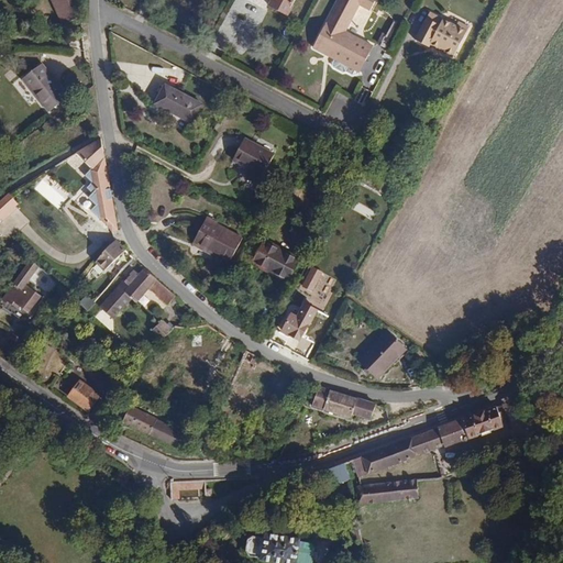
[(74,18),(67,0),(52,0),(59,22),(74,18)]
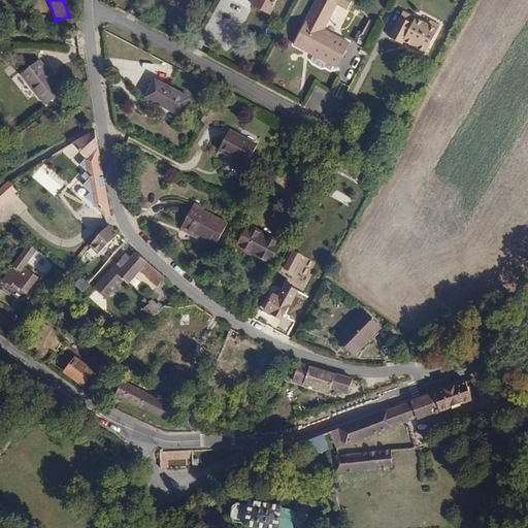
[(258,0),(259,0),(255,7),(271,15),(278,0),(258,0)]
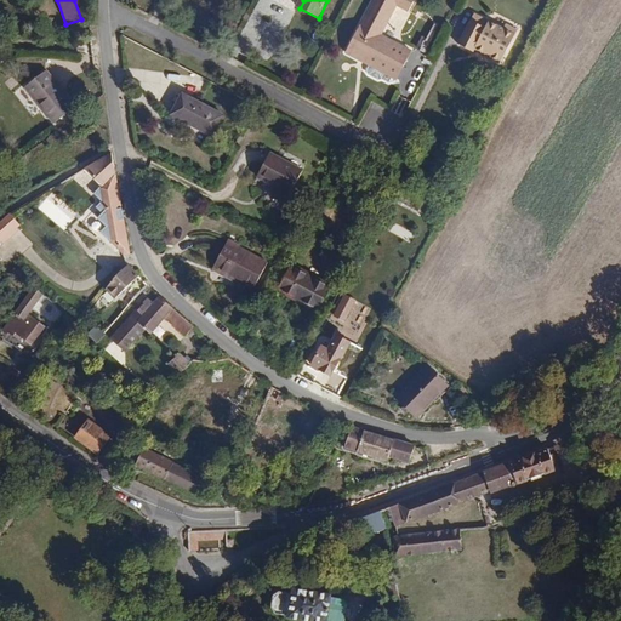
[(375,0),(347,53),(398,80),(412,52),(382,36),(398,6),(410,12),(416,0),(375,0)]
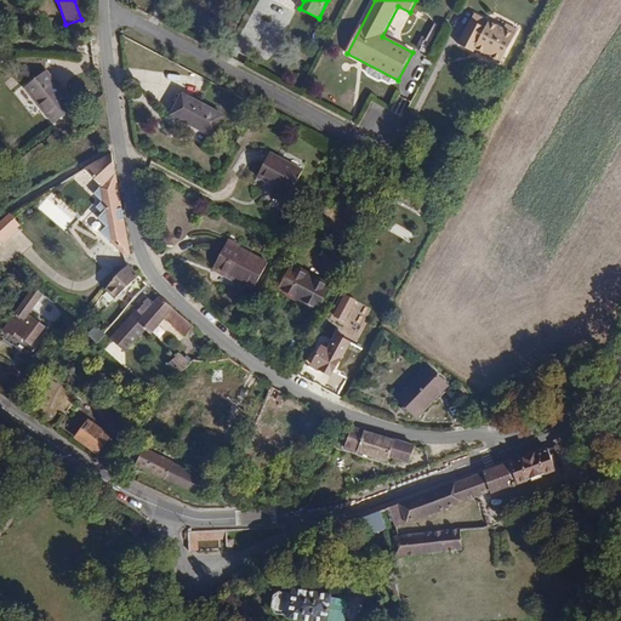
[(477,23),(482,17),(476,13),(471,21),(477,23)]
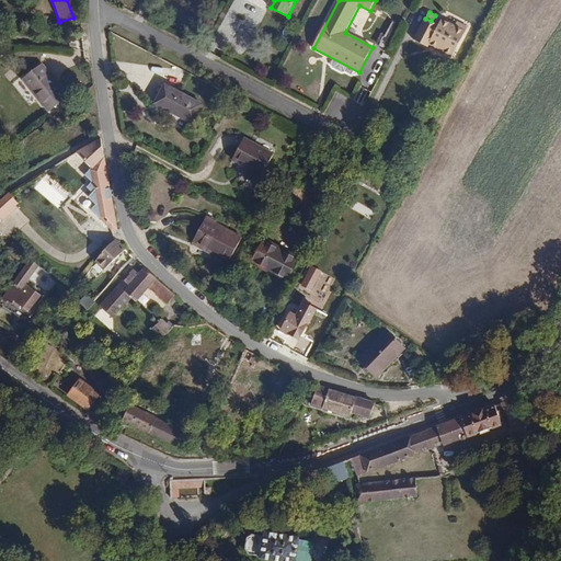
[(453,56),(468,29),(457,23),(455,25),(435,15),(431,21),(425,19),(414,39),(428,47),(430,44),(453,56)]
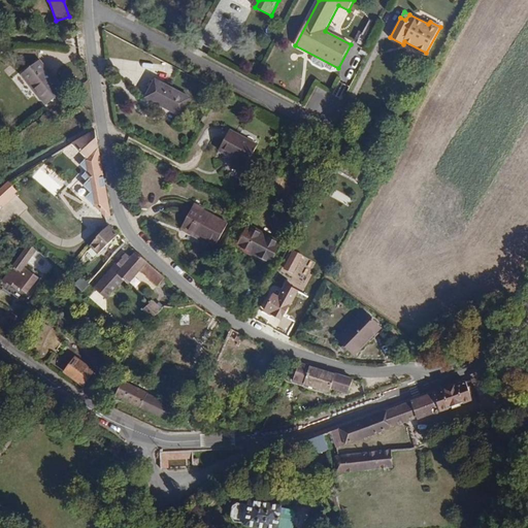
[(364,46),(376,25),(368,21),(357,42),(364,46)]
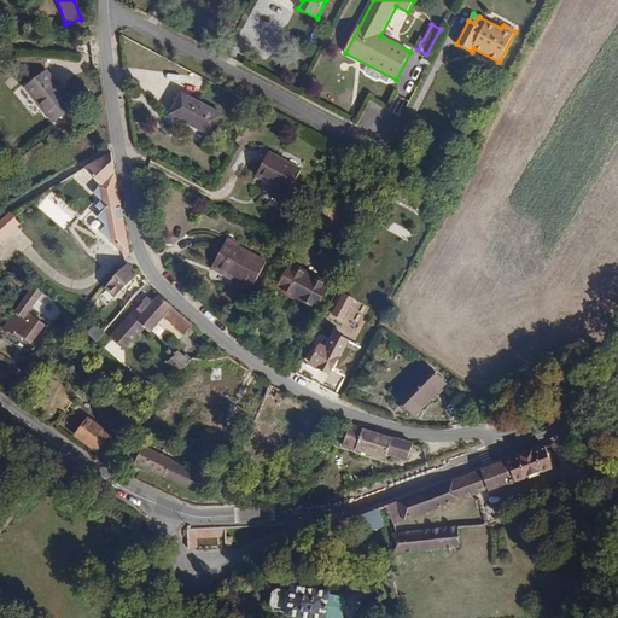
[(47,71),(25,89),(54,122),(76,105),(47,71)]
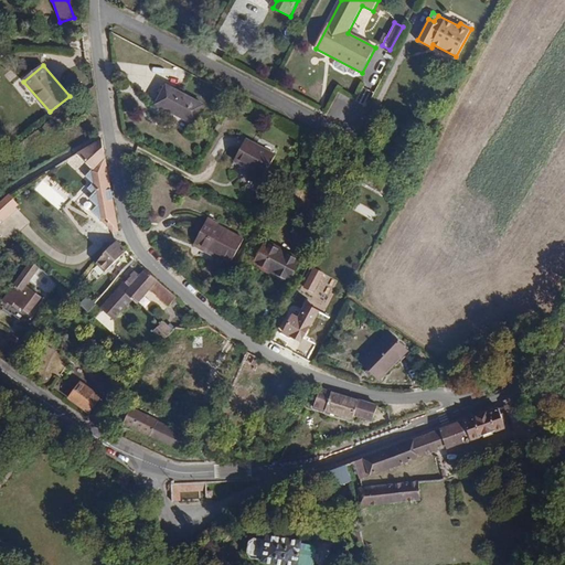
[(157,78),(171,80),(171,68),(157,68),(157,78)]
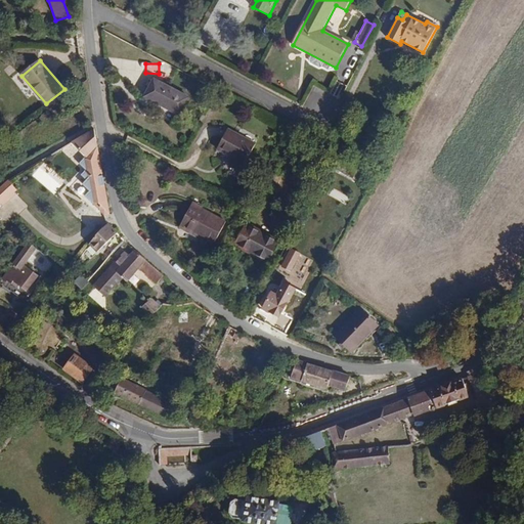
[(187,97),(153,78),(143,96),(178,115),(187,97)]
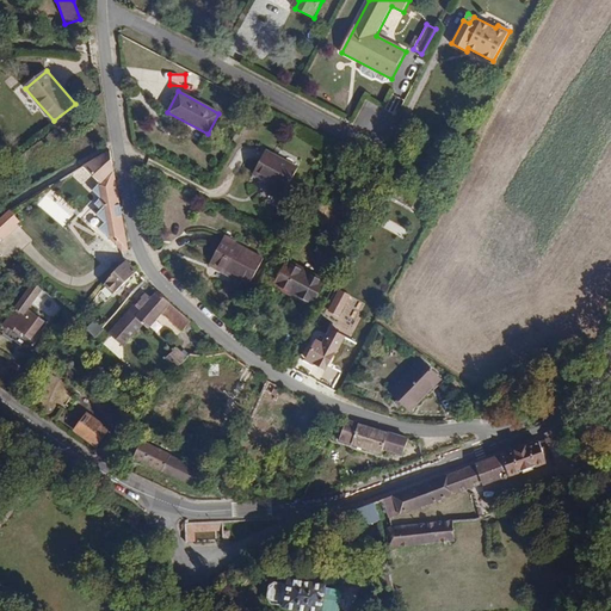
[(96,118),(90,112),(78,122),(82,129),(96,118)]
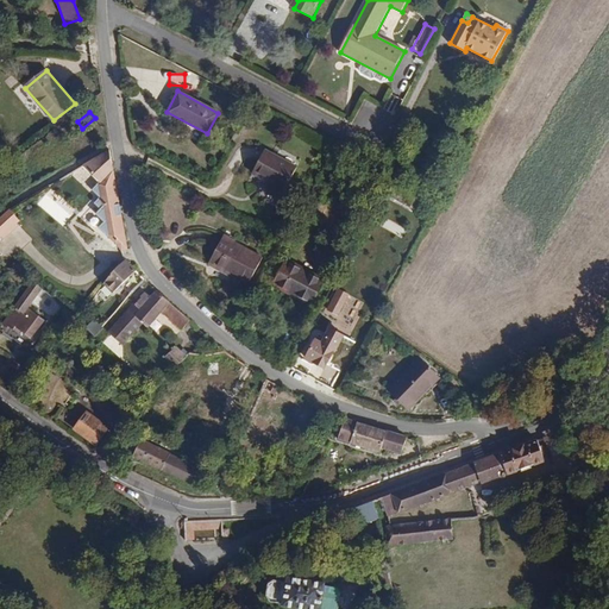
[(111,171),(110,150),(82,167),(93,189),(94,190),(95,190),(96,188),(111,171)]
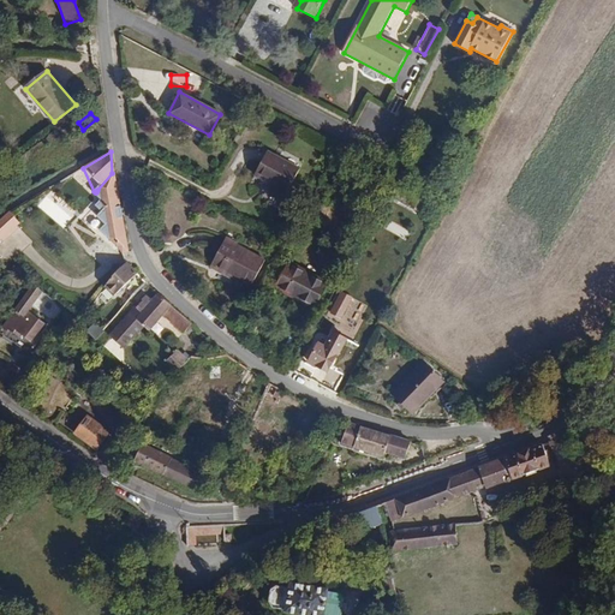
[(255,174),(273,184),(269,192),(284,201),(299,168),(267,151),(255,174)]
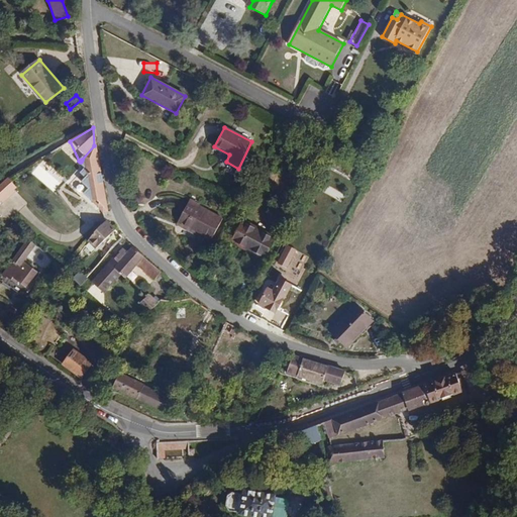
[(81,162),(80,162),(85,168),(81,174),(86,178),(83,183),(90,190),(101,182),(97,146),(94,145),(82,160),(81,162)]
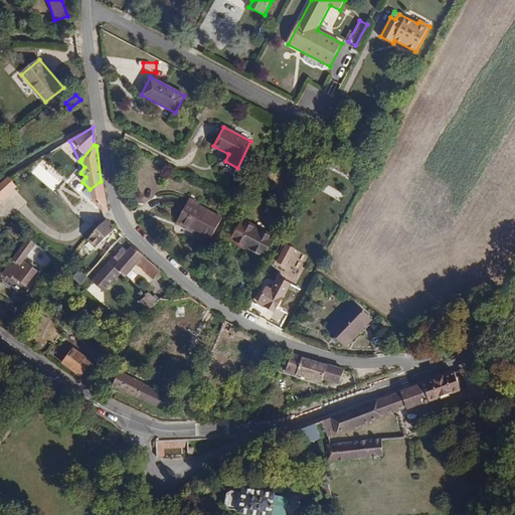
[(358,165),(353,162),(346,176),(350,178),(358,165)]
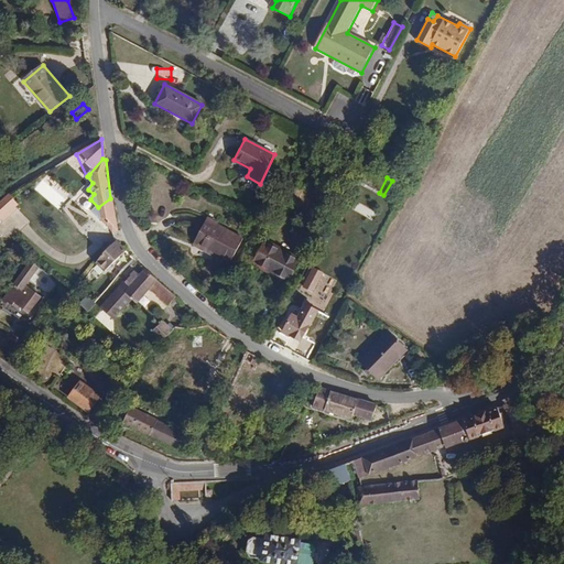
[(0,230),(0,221),(19,204),(10,194),(8,194),(0,202),(0,238),(4,235),(0,230)]
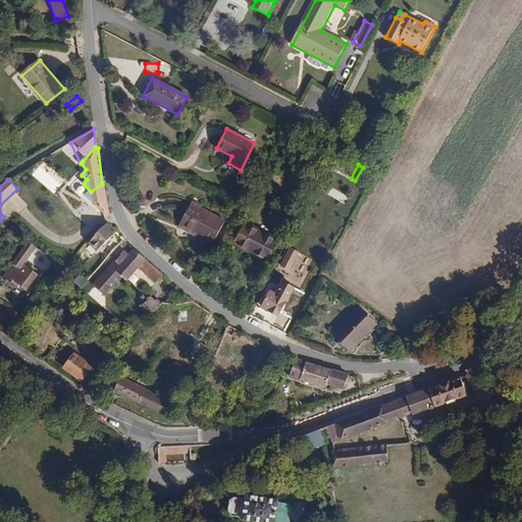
[(108,215),(102,184),(91,192),(83,198),(87,200),(105,216),(108,215)]
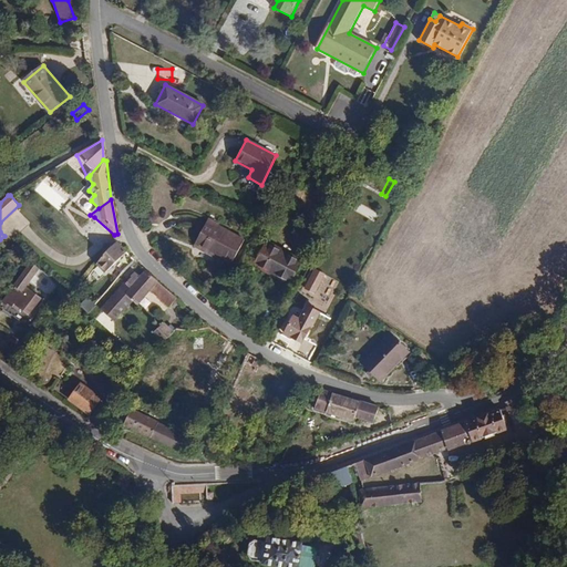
[(208,217),(195,243),(232,263),(245,237),(208,217)]
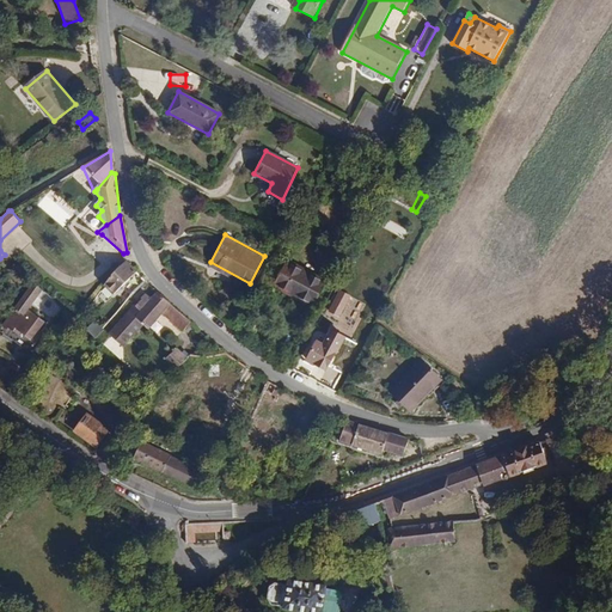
[(276,282),(314,304),(328,281),(288,259),(276,282)]
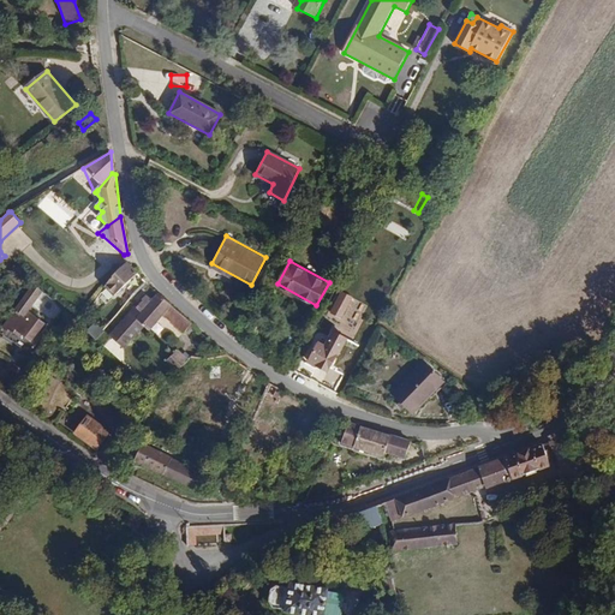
[(117,299),(138,273),(126,262),(107,287),(105,291),(117,299)]
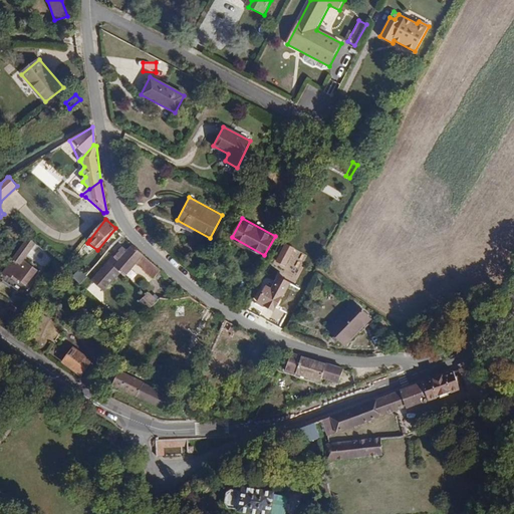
[(26,289),(39,272),(26,261),(37,246),(29,238),(5,270),(3,273),(26,289)]
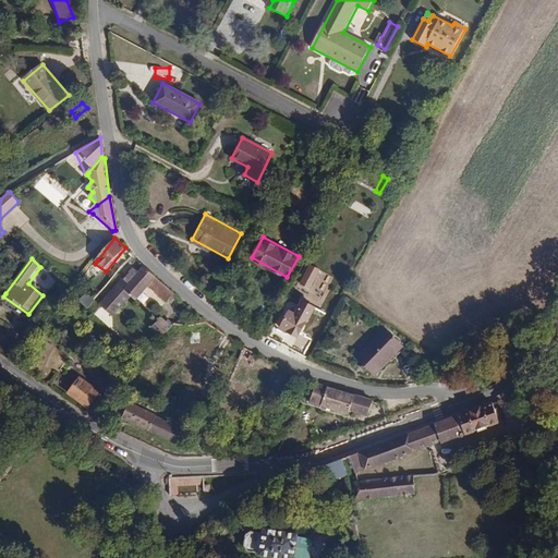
[(316,278),(322,269),(311,263),(305,273),(303,278),(313,283),(316,278)]
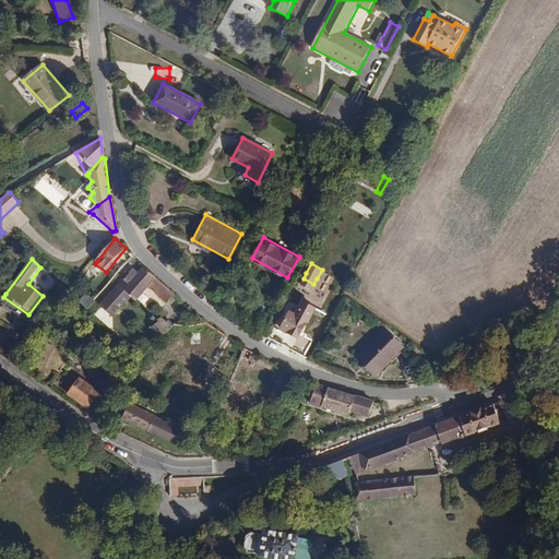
[(166,286),(146,269),(143,266),(138,272),(132,269),(123,280),(128,285),(123,289),(133,298),(135,300),(149,286),(167,301),(174,293),(166,286)]
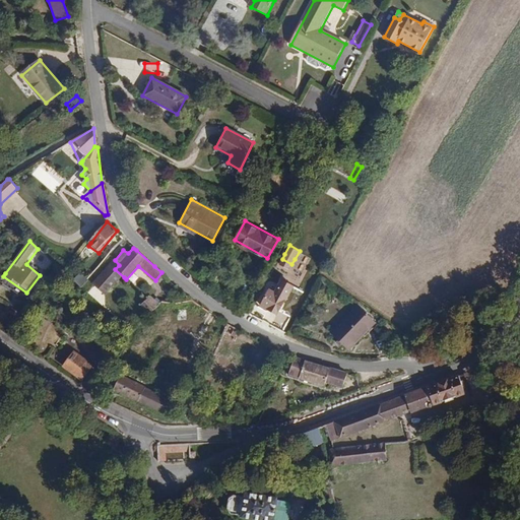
[(119,265),(115,260),(93,285),(107,297),(124,277),(115,269),(119,265)]
